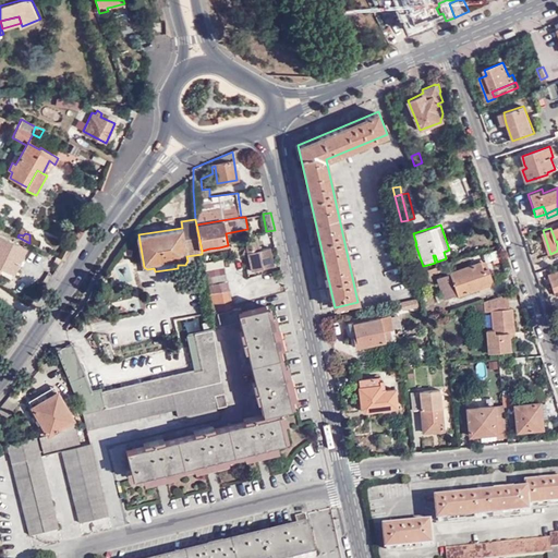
[(26,247),(0,235),(0,267),(14,274),(26,247)]
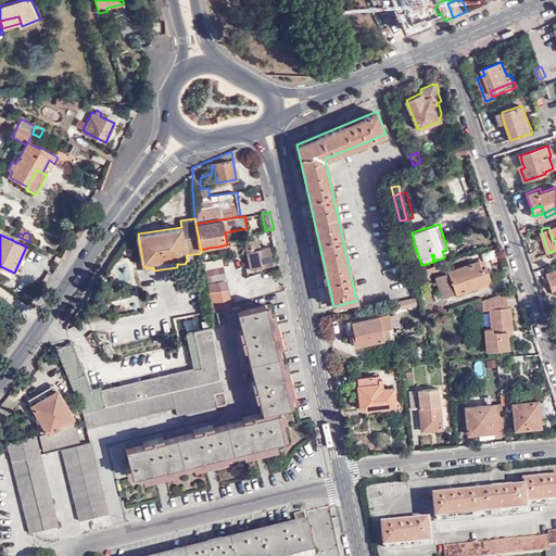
[(245,245),(248,252),(260,249),(256,237),(250,238),(245,245)]
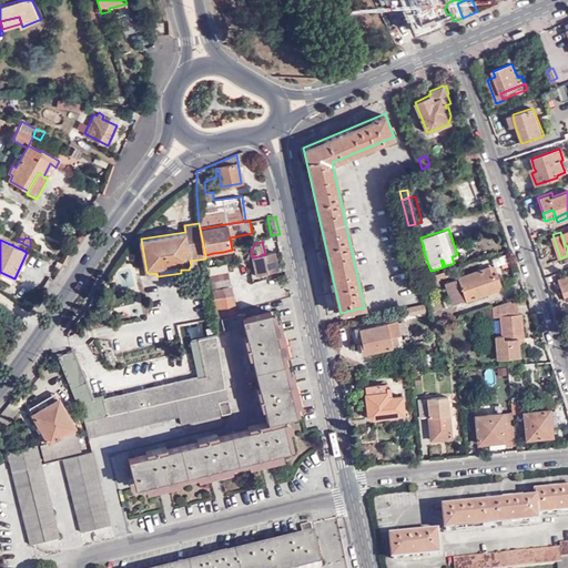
[(265,254),(253,257),(257,275),(280,270),(275,252),(265,254)]
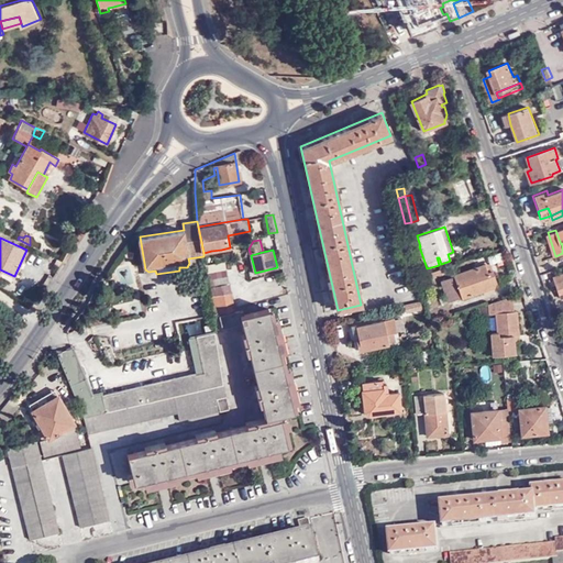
[(216,310),(234,306),(227,262),(208,268),(216,310)]
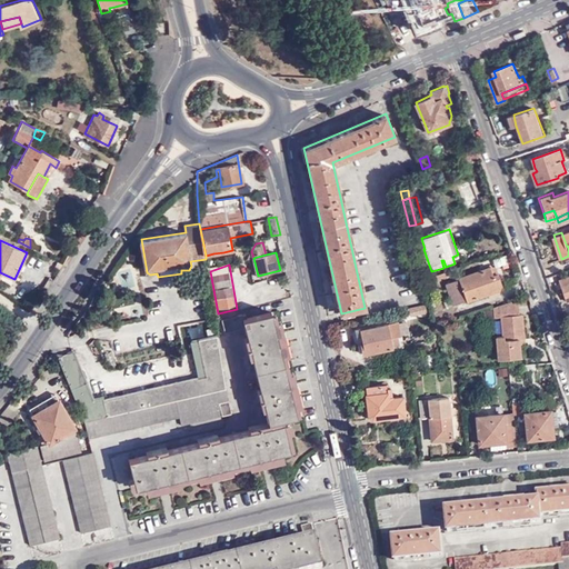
[(495,276),(492,268),(448,283),(456,305),(468,300),(469,301),(506,289),(500,273),(495,276)]
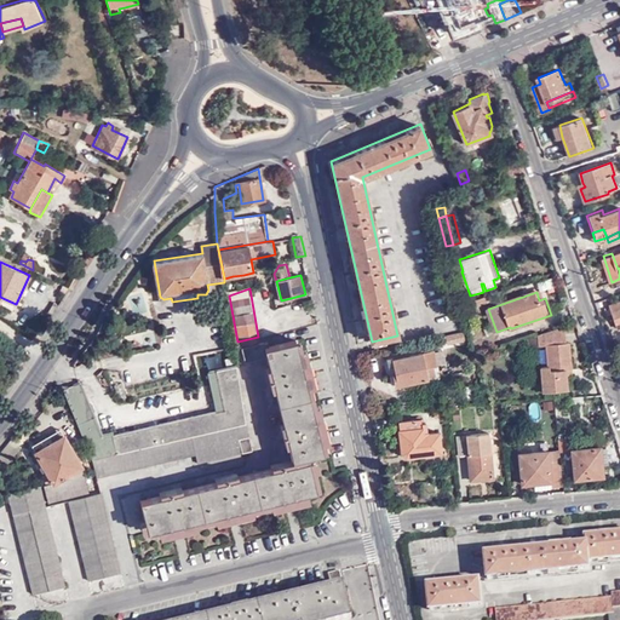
[(619,321),(619,299),(609,304),(616,322),(619,321)]
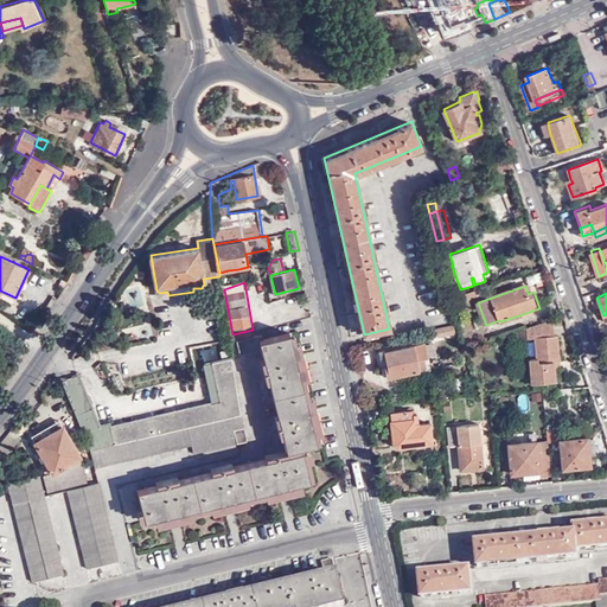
[(534,382),(557,381),(555,362),(561,362),(560,334),(556,336),(555,324),(547,324),(547,327),(529,328),(529,339),(537,339),(538,358),(531,359),(534,382)]
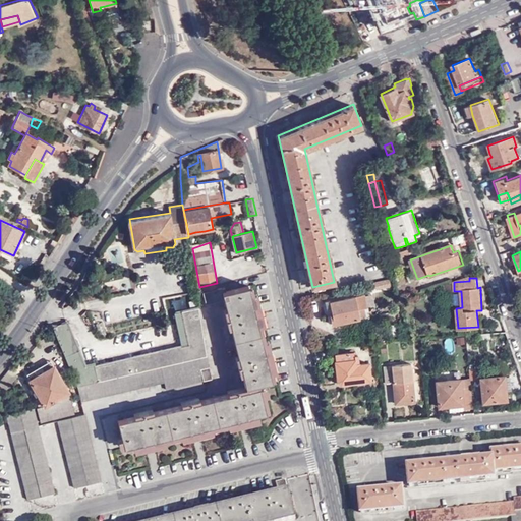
[(225,300),(244,384),(256,382),(271,379),(249,285),(228,289),(227,284),(205,289),(207,303),(225,300)]
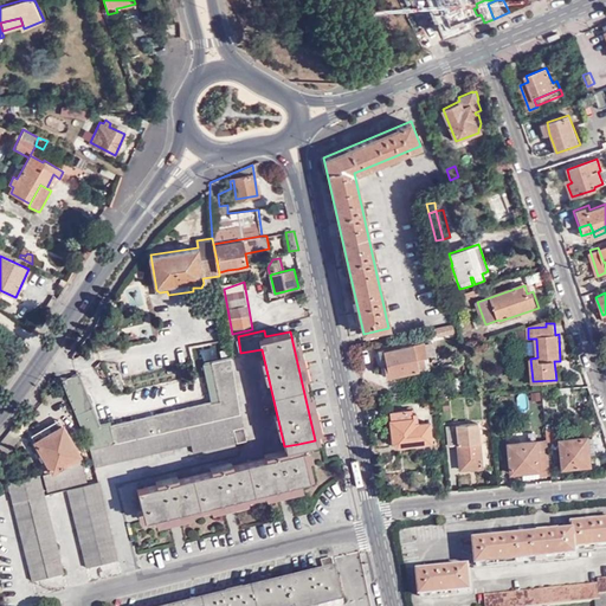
[(393,345),(384,347),(387,363),(385,363),(387,375),(429,368),(425,359),(429,359),(426,342),(393,348),(393,345)]
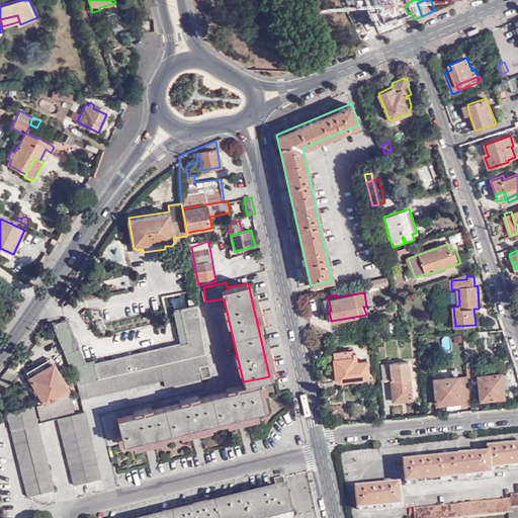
[(331,311),(328,296),(323,297),(325,312),(329,311),(331,311)]
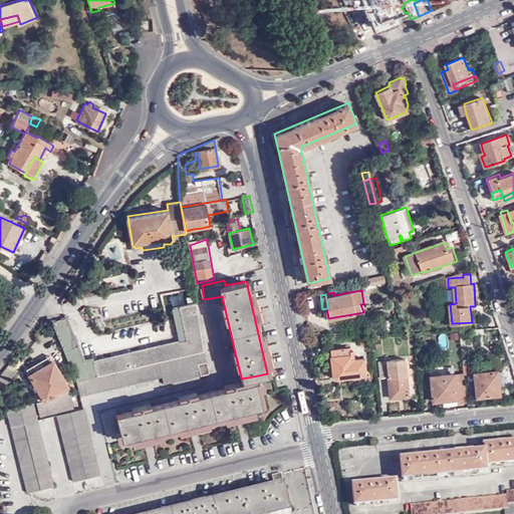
[(78,379),(206,350),(196,295),(189,296),(190,304),(176,306),(181,339),(93,359),(92,355),(84,358),(65,316),(56,320),(52,318),(50,319),(77,380),(78,379)]
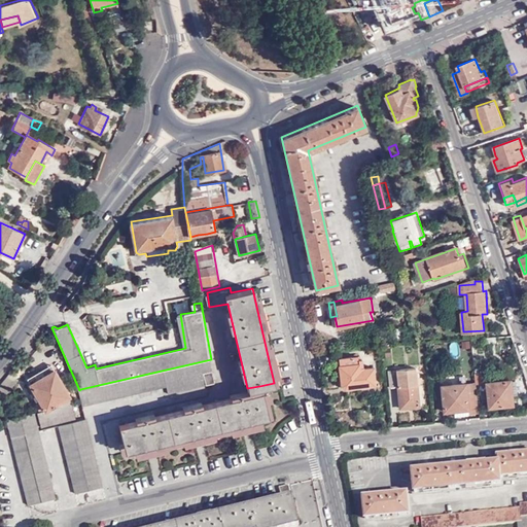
[(366,387),(365,371),(361,371),(359,357),(341,358),(342,366),(341,366),(344,385),(349,388),(366,387)]
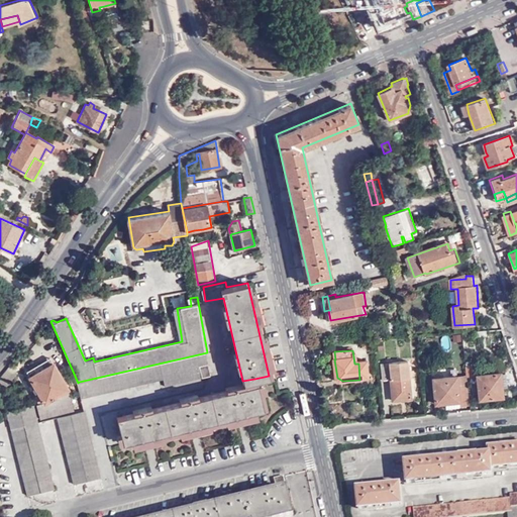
[(79,382),(82,396),(165,378),(167,384),(212,374),(207,352),(79,382)]
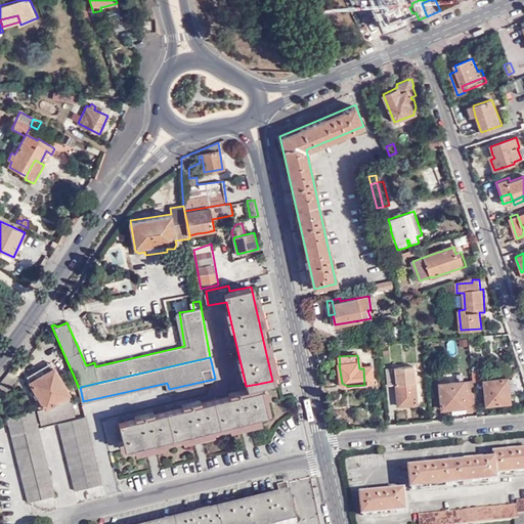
[(31,381),(54,366),(51,361),(28,375),(31,381)]
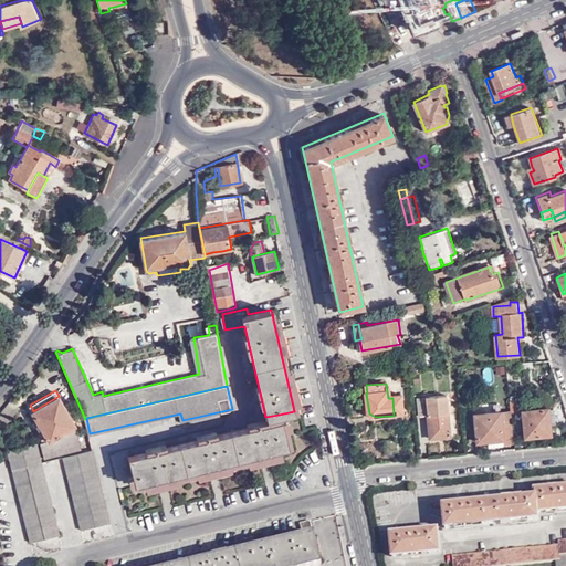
[(452,436),(448,394),(427,395),(427,398),(419,398),(420,412),(430,412),(431,438),(452,436)]
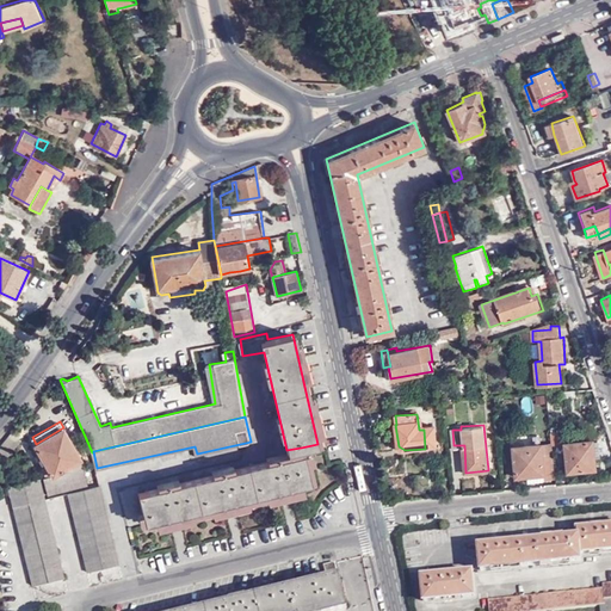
[(47,476),(81,457),(63,427),(36,444),(31,446),(41,463),(45,461),(47,464),(42,467),(47,476)]
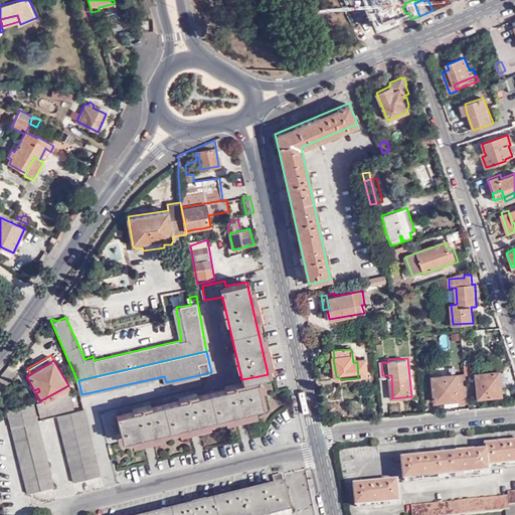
[(365,361),(357,362),(358,378),(367,377),(365,361)]
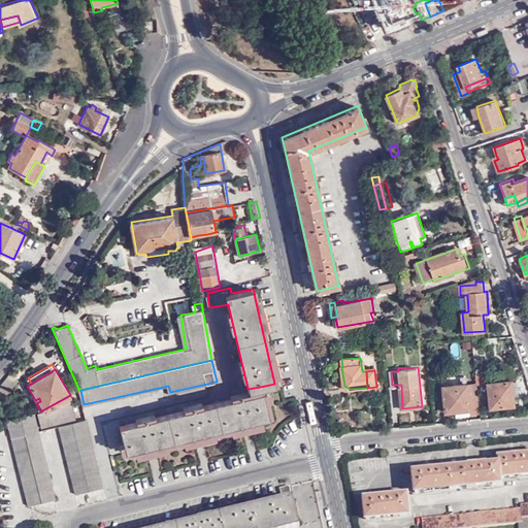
[(515,404),(513,380),(488,382),(490,406),(515,404)]
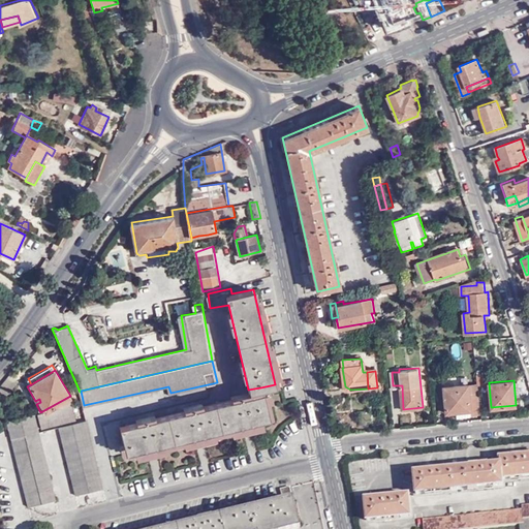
[(471,410),(469,383),(445,385),(448,411),(471,410)]
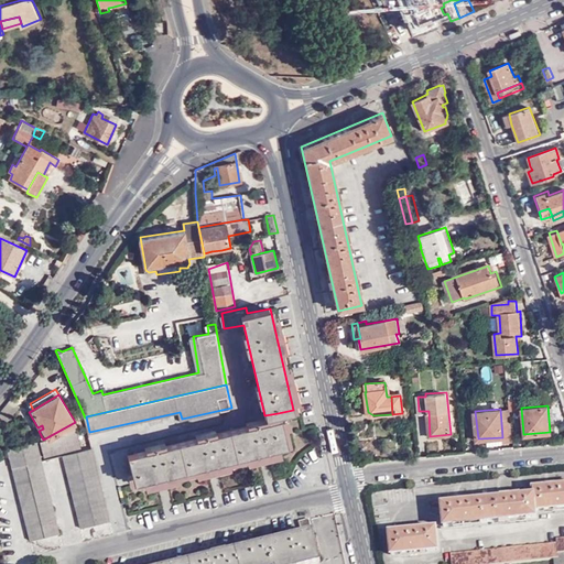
[(514,442),(510,409),(500,409),(502,437),(503,443),(514,442)]
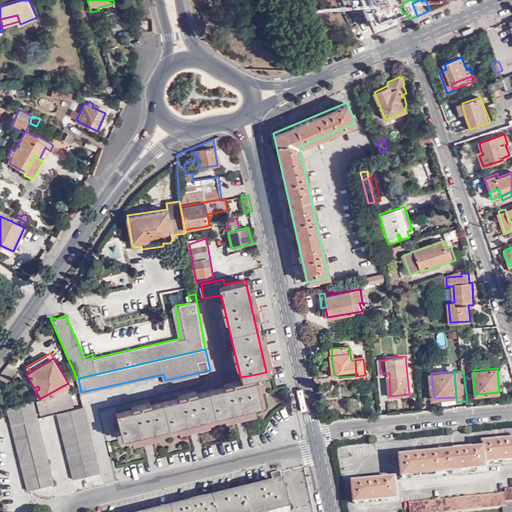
[(253,377),(241,380),(116,412),(122,438),(259,403),(253,377)]
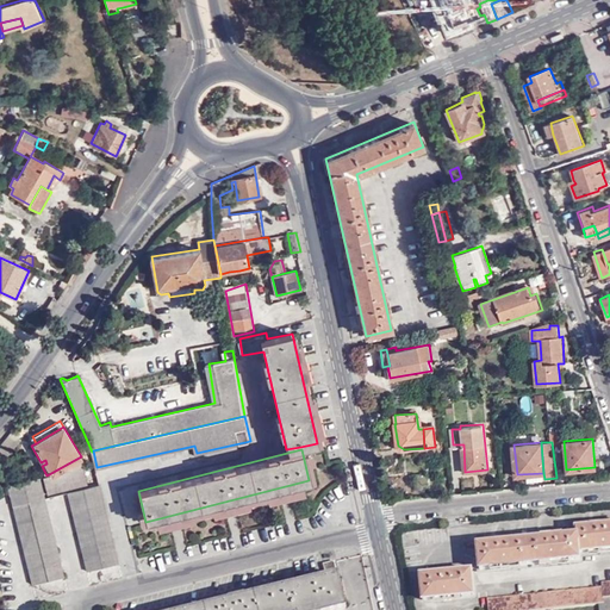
[(87,483),(81,456),(47,475),(44,478),(48,493),(87,483)]
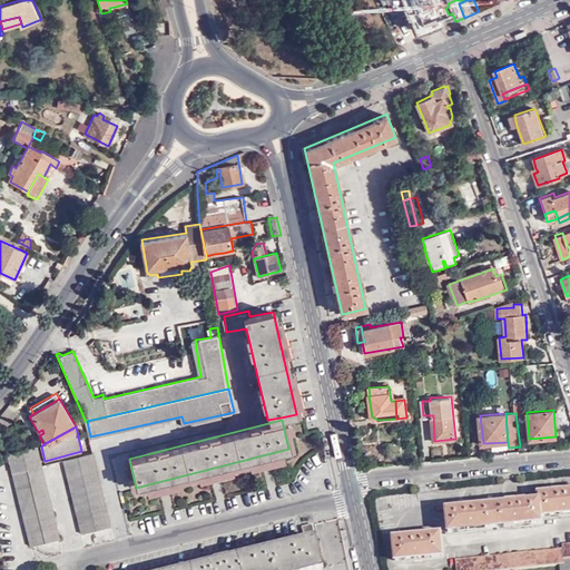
[(8,461),(37,454),(36,450),(35,445),(6,452),(8,461)]
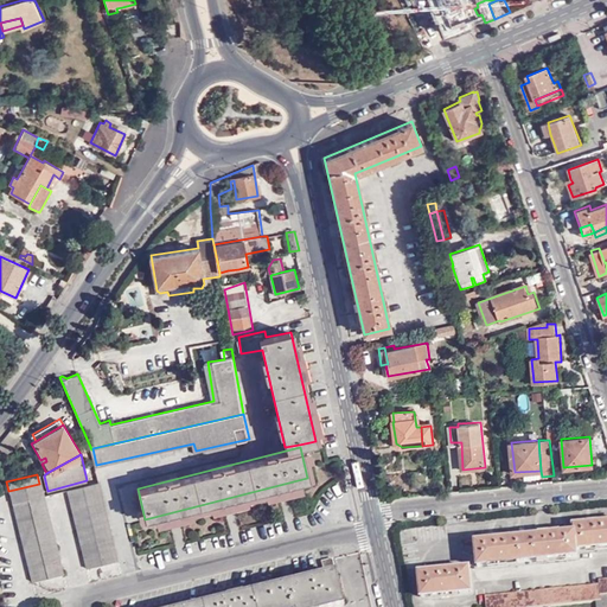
[(84,567),(115,561),(98,483),(69,489),(84,567)]
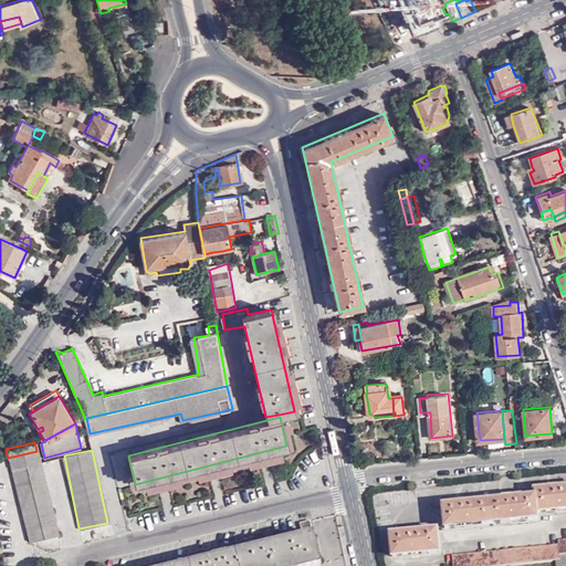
[(9,468),(39,461),(37,451),(8,458),(9,468)]
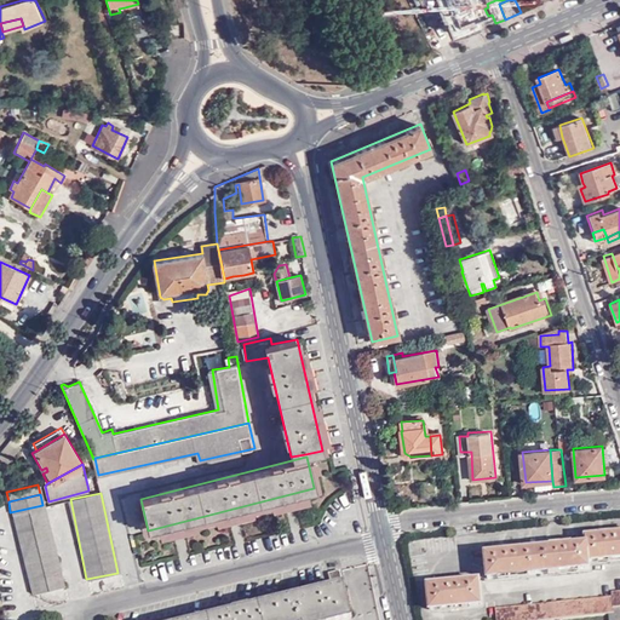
[(61,586),(42,505),(10,512),(29,592),(61,586)]
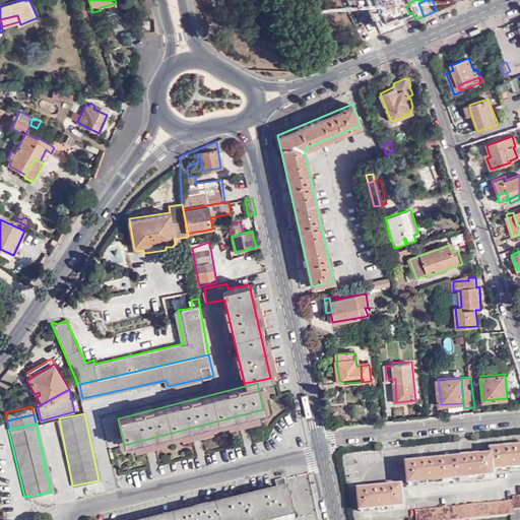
[(519,470),(519,447),(492,450),(492,456),(475,457),(475,455),(466,455),(466,458),(434,460),(434,458),(425,458),(425,461),(407,462),(408,484),(494,478),(494,472),(519,470)]
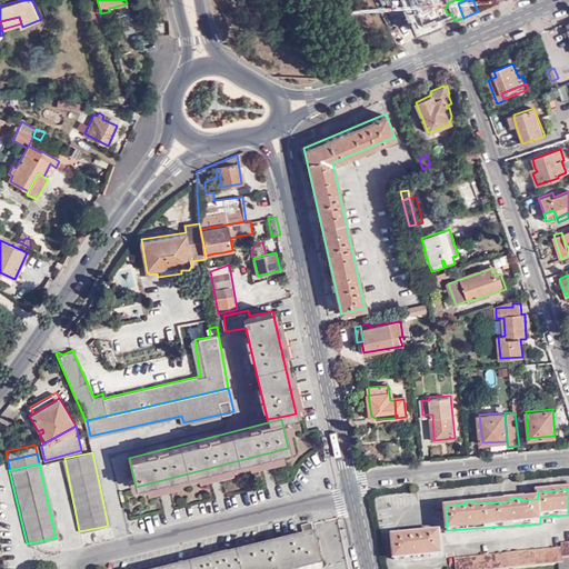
[(305,540),(178,568),(300,568),(303,568),(302,568),(321,568),(322,568),(310,521),(301,523),(305,540)]
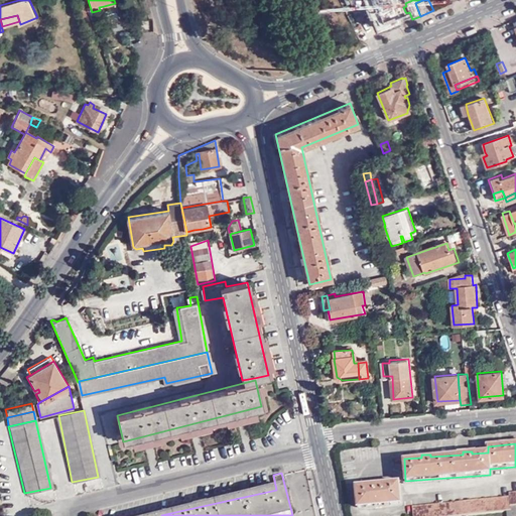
[(357,506),(401,503),(398,482),(356,485),(357,506)]
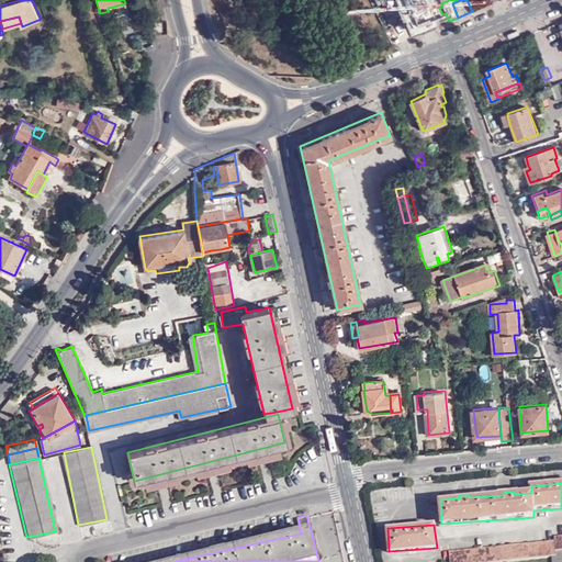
[(449,552),(449,561),(502,561),(510,561),(551,557),(561,555),(561,536),(554,538),(554,541),(449,552)]
